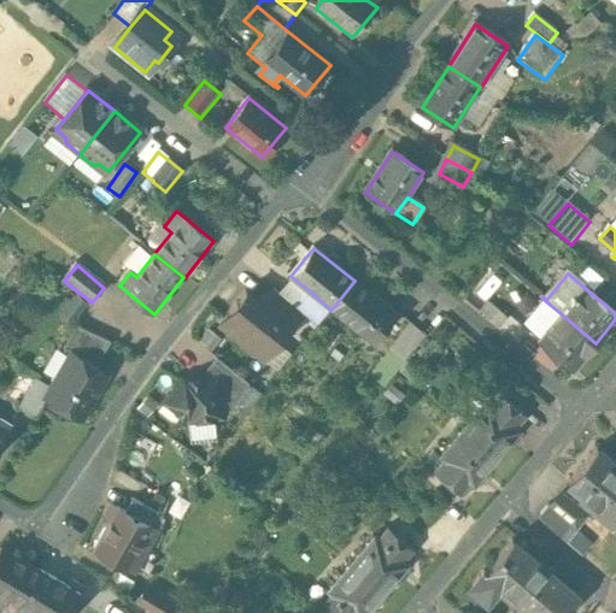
[(396,313),(355,281),(332,310),(373,342),(396,313)]
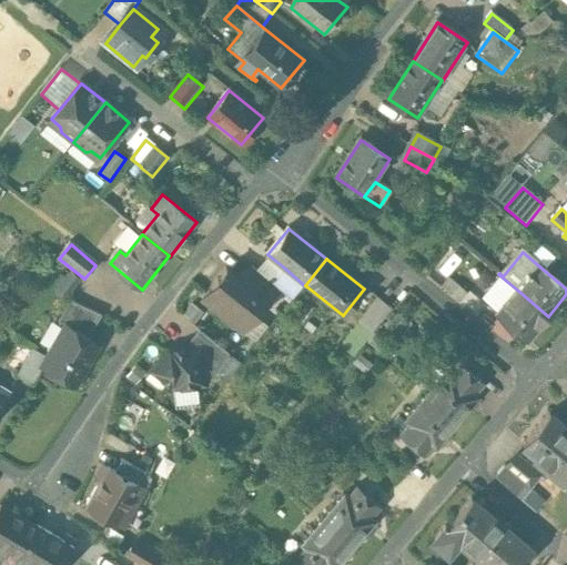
[(272,283),(252,266),(240,281),(265,301),(276,286),(272,283)]
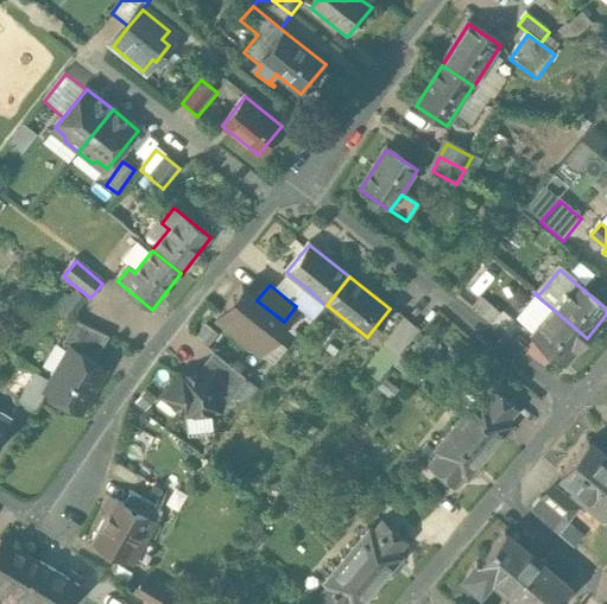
[(304,286),(291,303),(296,306),(314,320),(326,305),(304,286)]
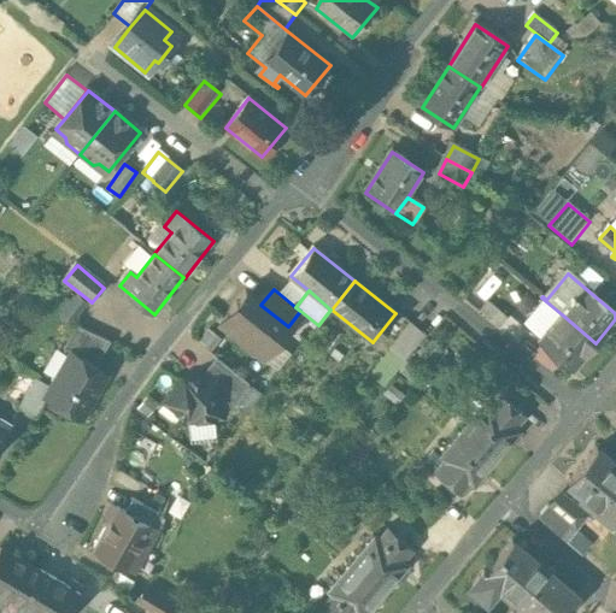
[(246,293),(220,325),(245,345),(244,348),(252,355),(256,354),(260,358),(273,342),(276,346),(291,329),(288,326),(260,305),(246,293)]
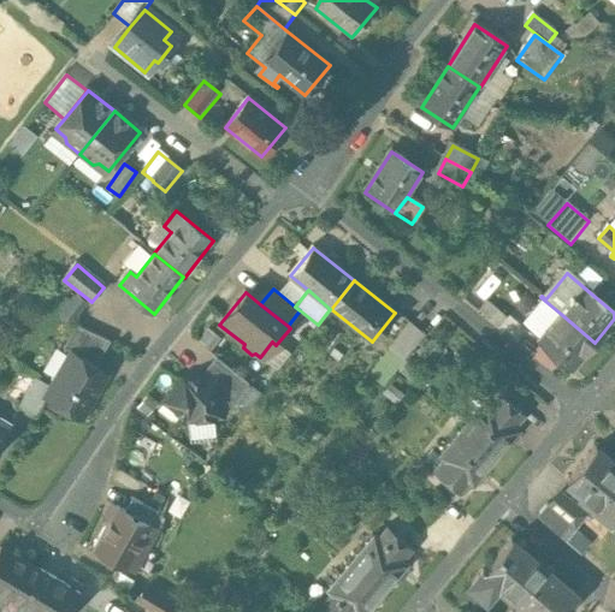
[(506,319),(485,302),(477,313),(497,330),(506,319)]
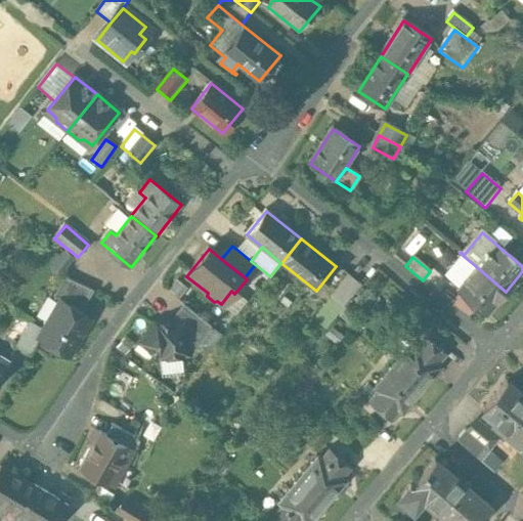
[(506,292),(477,267),(458,290),(487,314),(487,315),(488,313),(506,292)]
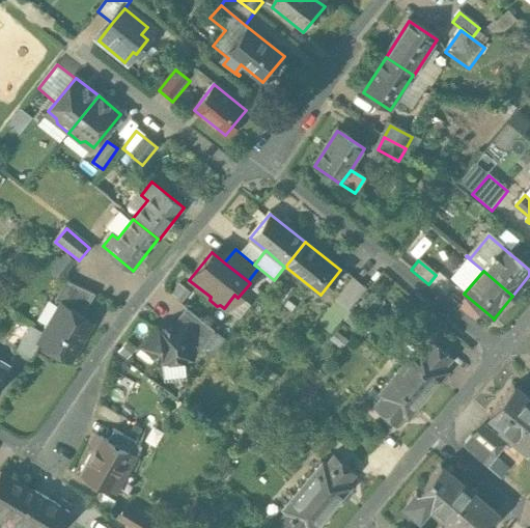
[(351,278),(332,301),(334,303),(322,318),(334,329),(365,289),(351,278)]
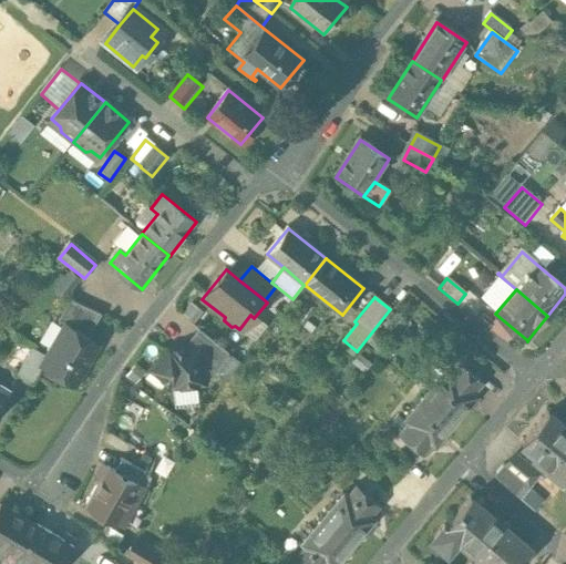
[(102,315),(70,300),(59,321),(67,326),(67,325),(89,338),(102,315)]
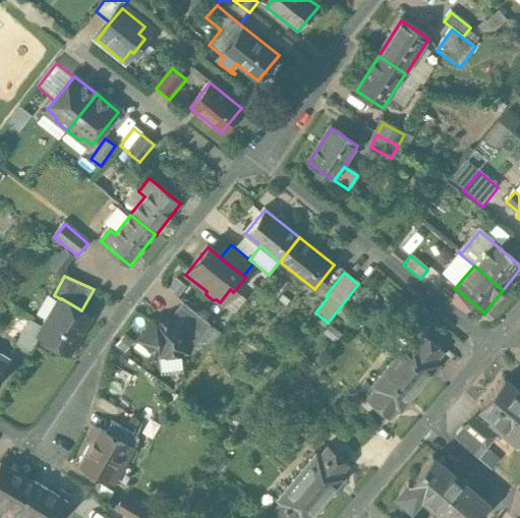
[(223,306),(228,313),(246,301),(241,294),(223,306)]
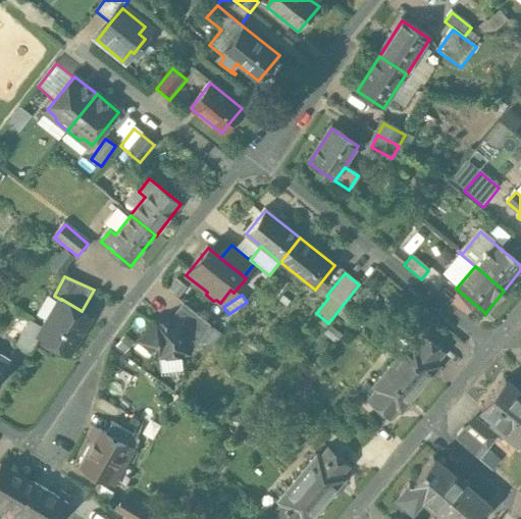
[(44,329),(39,339),(68,355),(91,316),(82,311),(61,299),(61,300),(44,329)]
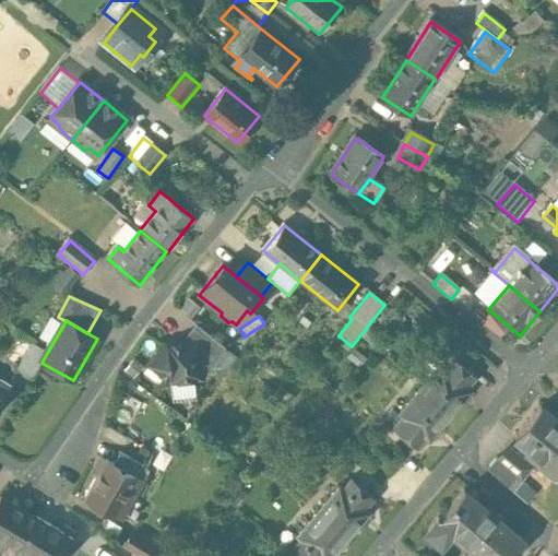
[(227,350),(197,326),(187,338),(214,366),(224,374),(236,358),(226,351),(227,350)]
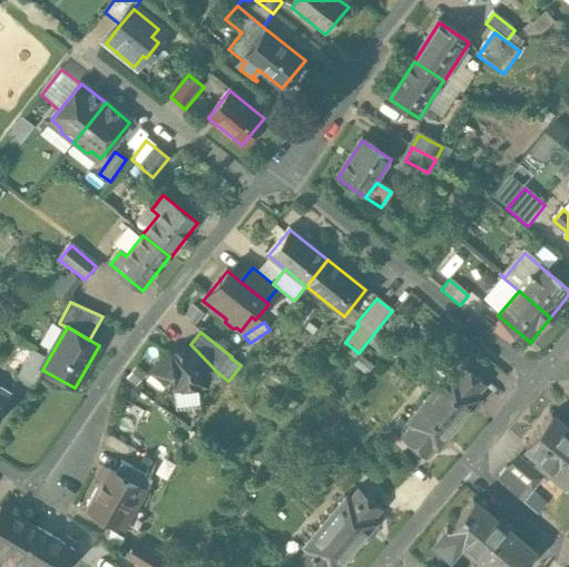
[(192,350),(170,352),(154,373),(174,390),(178,389),(183,393),(186,393),(189,388),(206,387),(205,375),(218,373),(190,344),(192,350)]
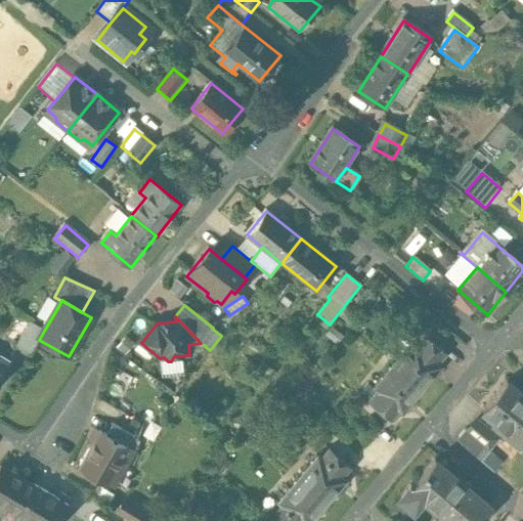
[(31,322),(15,348),(30,356),(39,340),(44,331),(31,322)]
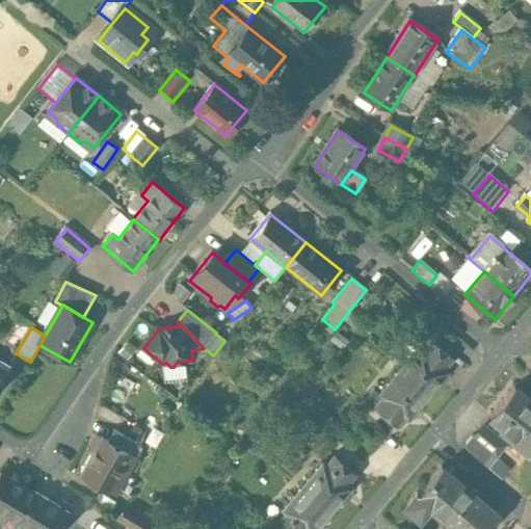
[(454,360),(431,340),(423,350),(420,347),(399,371),(429,396),(449,372),(446,369),(454,360)]
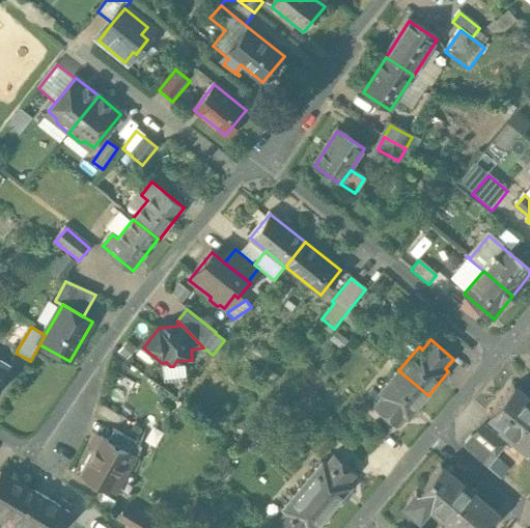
[(0,381),(8,367),(0,361),(0,381)]
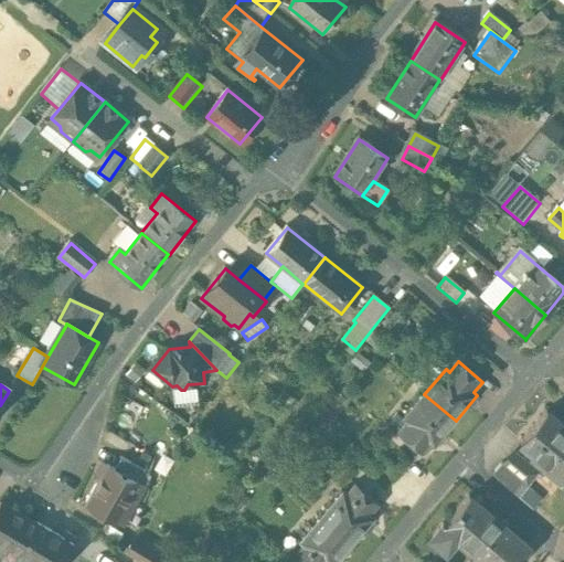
[(424,394),(403,420),(406,423),(398,433),(423,454),(431,444),(435,446),(456,421),(424,394)]
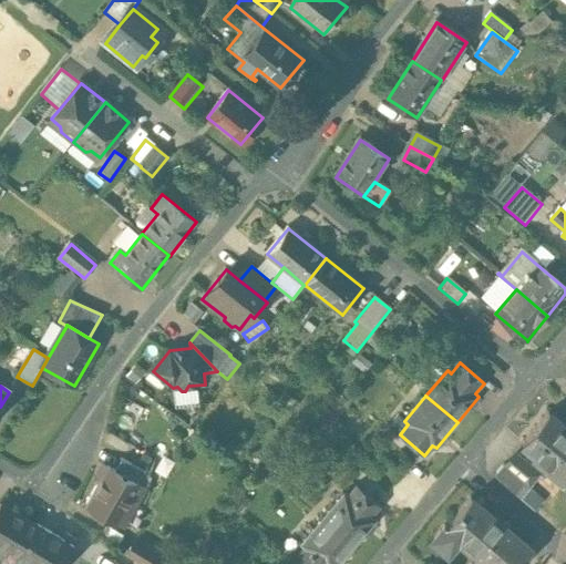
[(565,427),(549,413),(523,445),(536,457),(533,461),(546,472),(549,468),(565,447),(565,427)]
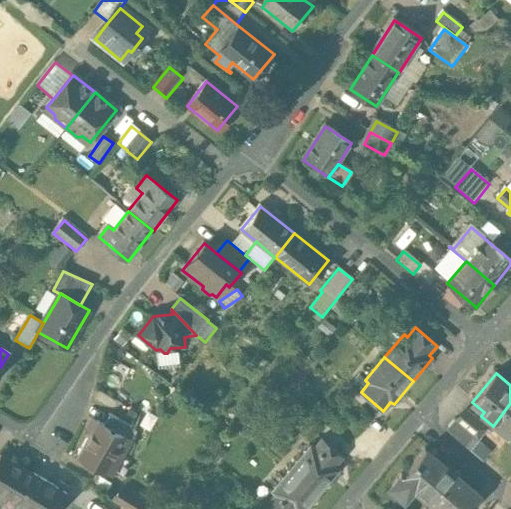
[(510,403),(496,422),(510,434),(510,403)]
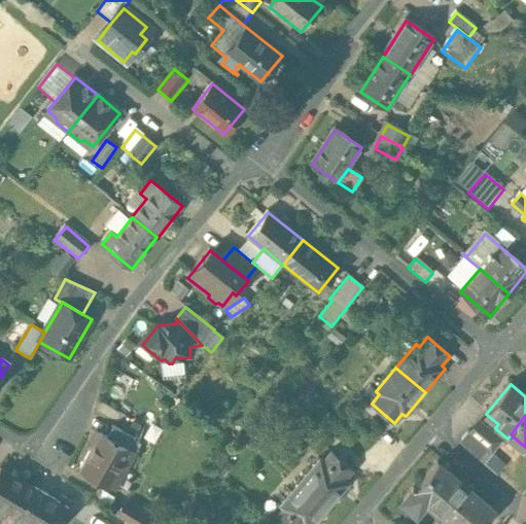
[(141,443),(113,427),(107,439),(135,454),(141,443)]
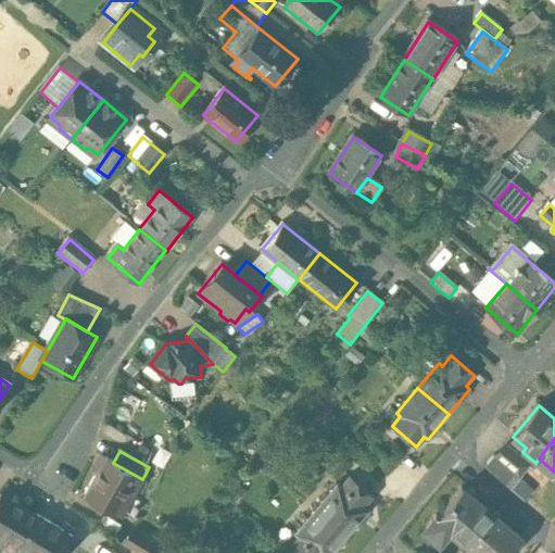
[(516,475),(495,457),(486,468),(506,487),(516,475)]
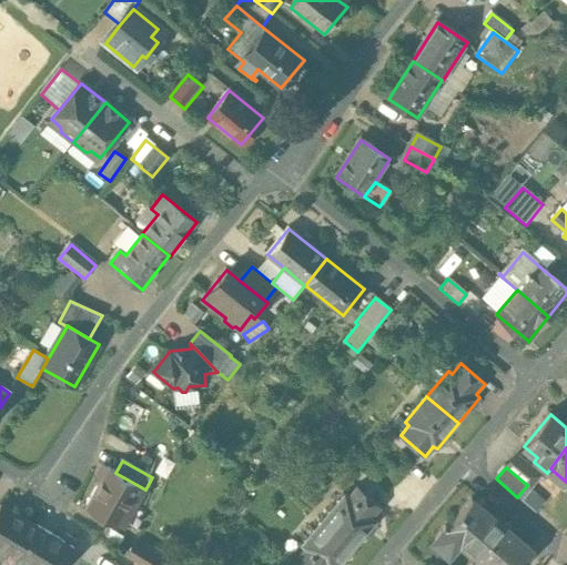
[(115,473),(109,468),(88,506),(118,524),(131,501),(138,504),(145,490),(115,473)]
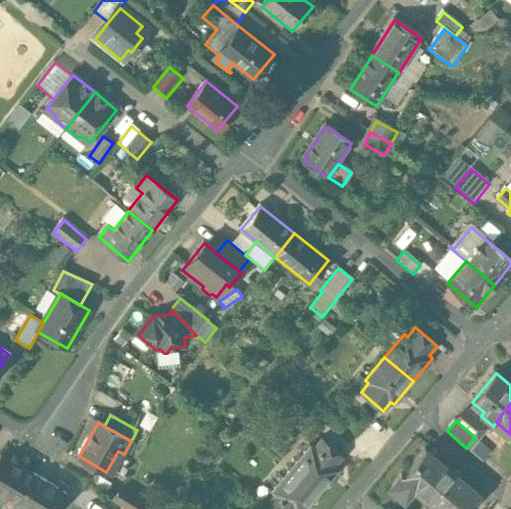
[(322,439),(314,448),(310,445),(291,468),(320,493),(339,470),(336,467),(344,457),(322,439)]
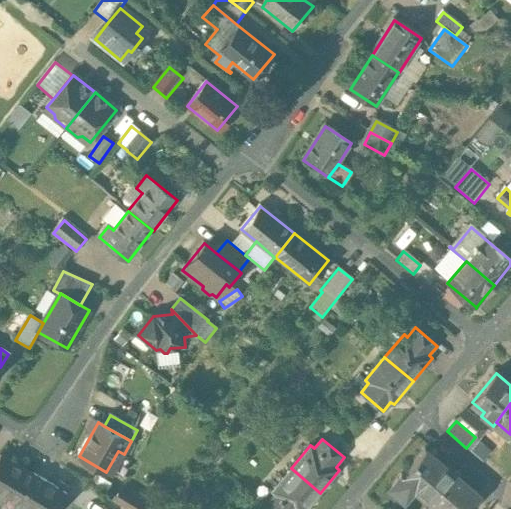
[(452,473),(425,450),(403,476),(402,475),(390,488),(404,500),(414,488),(429,500),(452,473)]
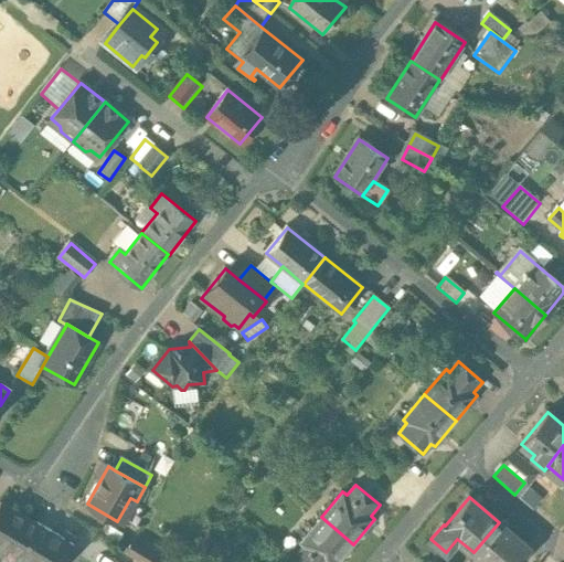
[(38,525),(1,504),(0,506),(0,542),(20,554),(38,525)]
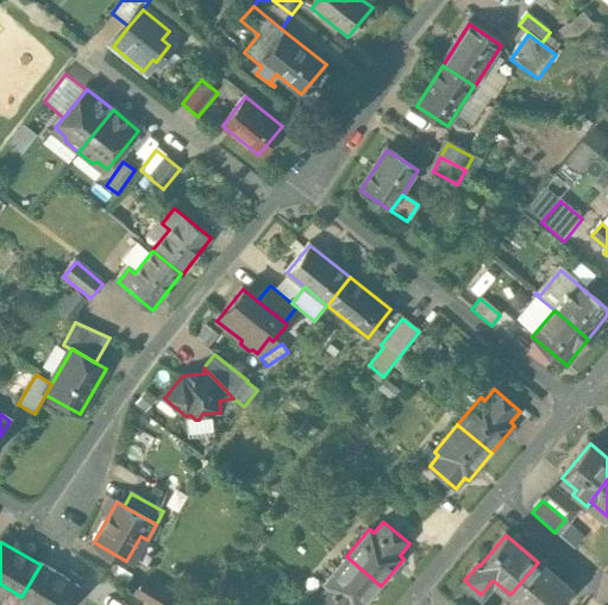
[(365,604),(381,586),(346,556),(324,584),(327,587),(318,599),(324,604),(365,604)]
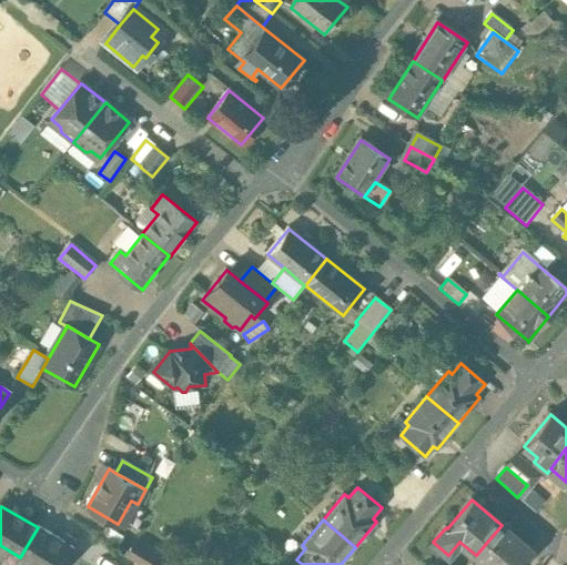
[(520,564),(533,551),(502,525),(476,555),(469,564),(520,564)]
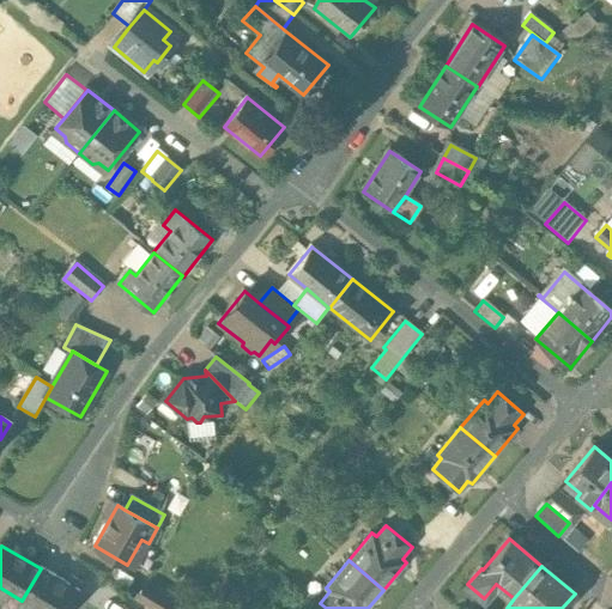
[(70,608),(79,591),(41,568),(22,601),(35,608),(70,608)]
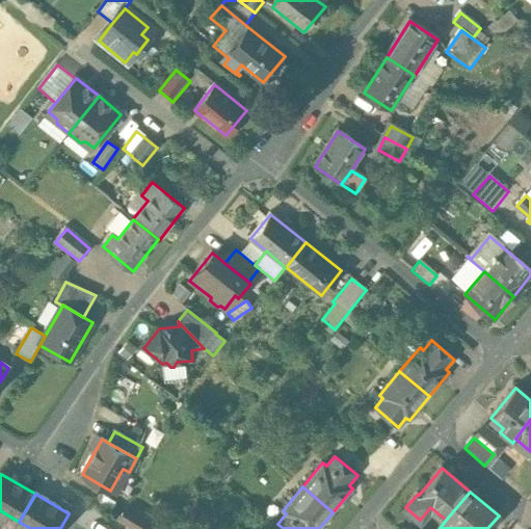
[(153,528),(156,524),(127,506),(118,521),(131,528),(153,528)]
